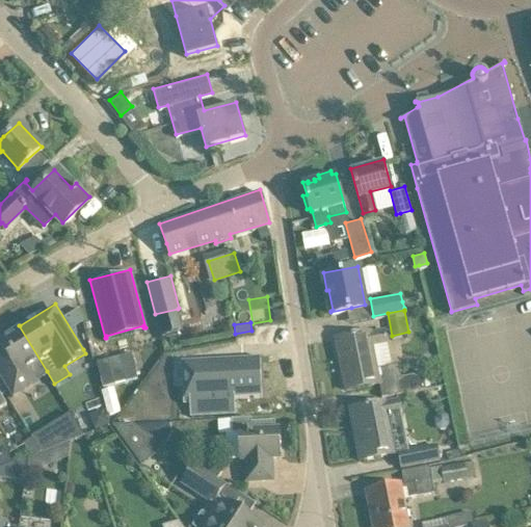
[(0,344),(3,350),(0,351),(0,371),(2,375),(12,392),(47,371),(19,325),(0,336),(0,344)]
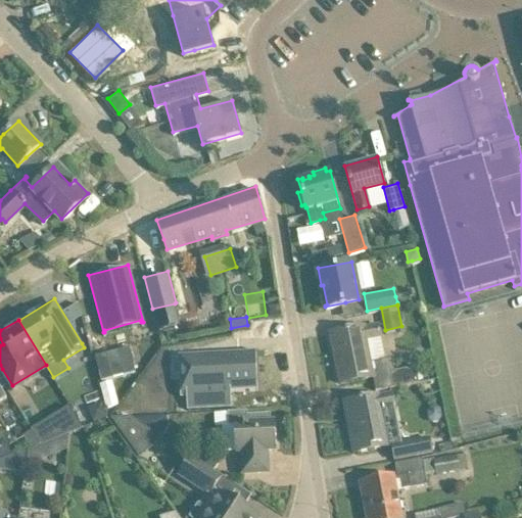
[(393,368),(391,354),(370,358),(366,336),(380,333),(377,321),(363,324),(363,323),(330,330),(333,344),(338,343),(345,379),(340,380),(340,381),(372,374),(375,387),(418,379),(415,364),(393,368)]
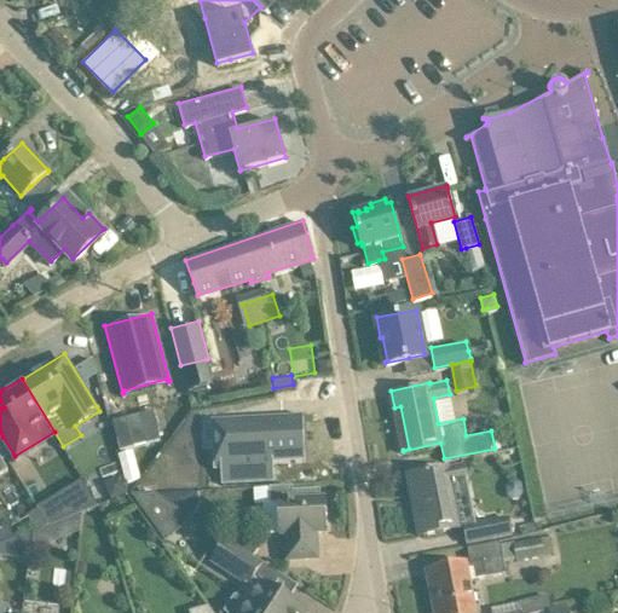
[(227,444),(212,444),(213,467),(220,466),(220,480),(273,478),(272,460),(304,457),(302,411),(226,416),(227,444)]
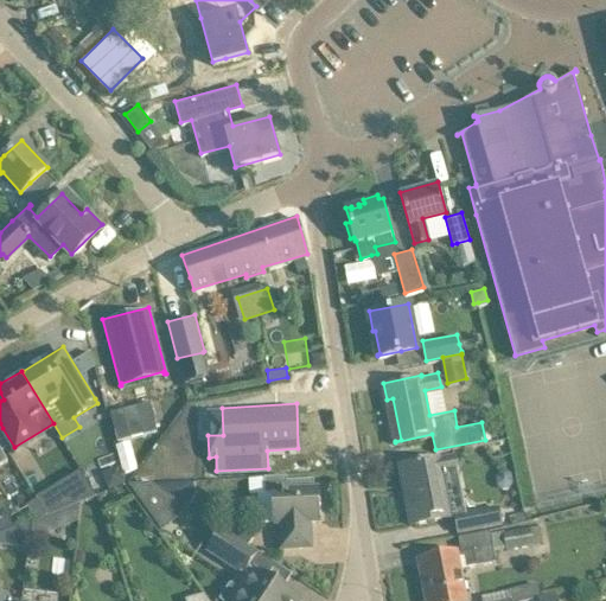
[(140,461),(126,451),(117,452),(126,480),(140,461)]
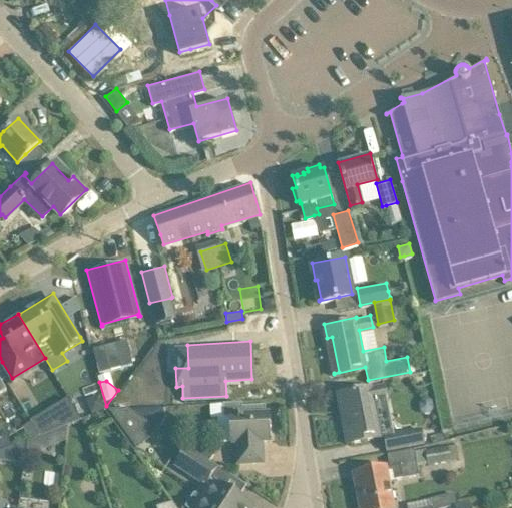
[(372,398),(386,395),(384,382),(370,385),(357,387),(337,391),(340,406),(345,405),(352,439),(347,440),(347,441),(367,437),(380,435),(372,398)]
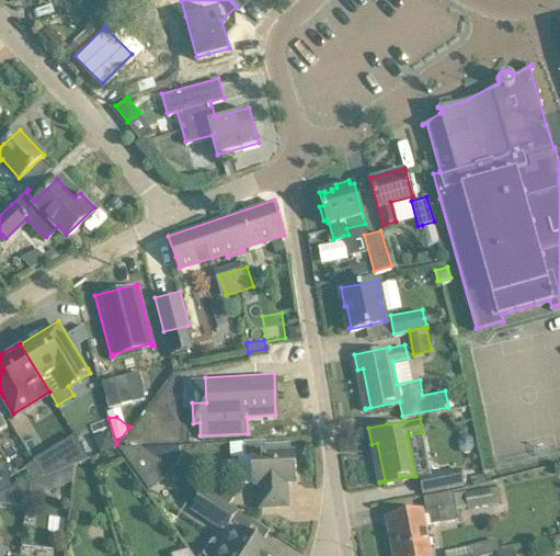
[(115,444),(109,429),(93,434),(99,451),(115,444)]
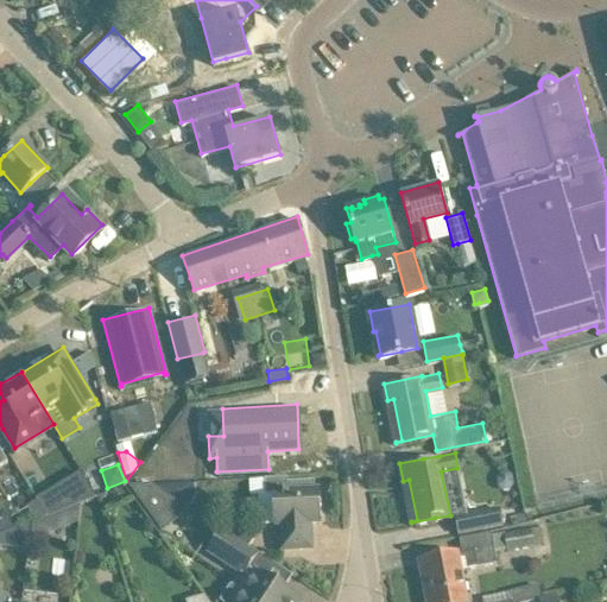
[(80,468),(35,494),(36,496),(46,513),(52,512),(70,505),(84,499),(96,494),(80,468)]
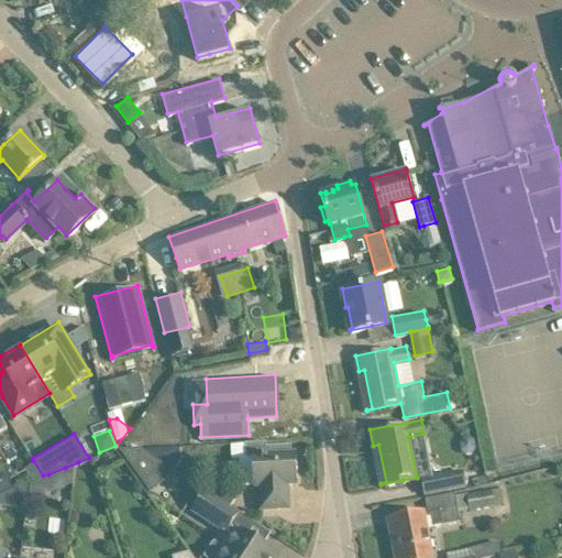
[(265,439),(244,440),(245,456),(251,455),(253,484),(259,483),(260,507),(288,506),(287,482),(297,482),(295,451),(290,451),(290,442),(265,444),(265,439)]
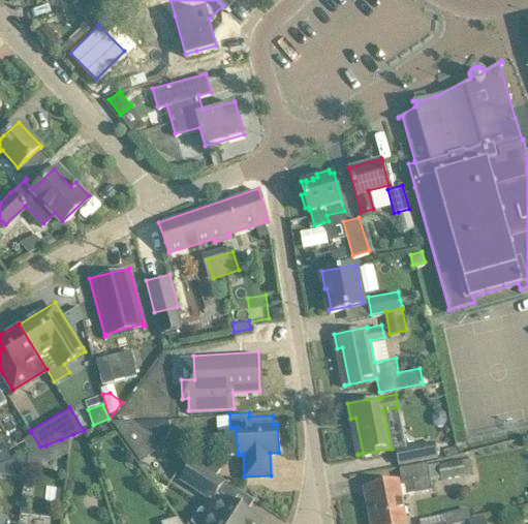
[(168,418),(129,419),(154,433),(163,439),(169,429),(168,418)]
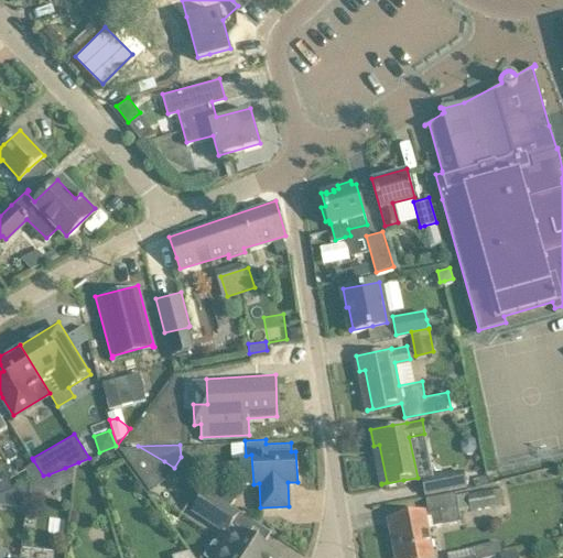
[(138,446),(118,446),(150,491),(175,468),(174,468),(164,461),(138,446)]
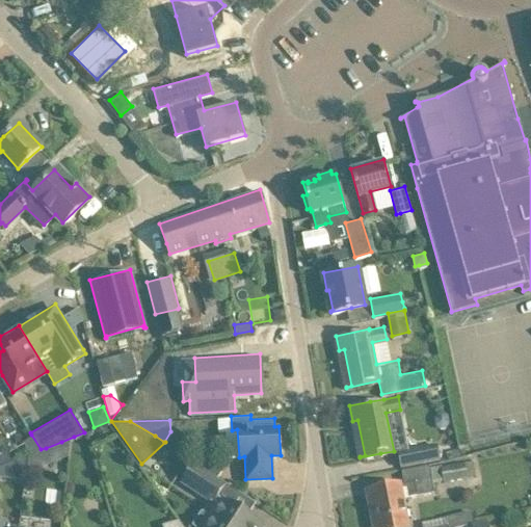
[(30,453),(41,449),(31,435),(23,440),(30,453)]
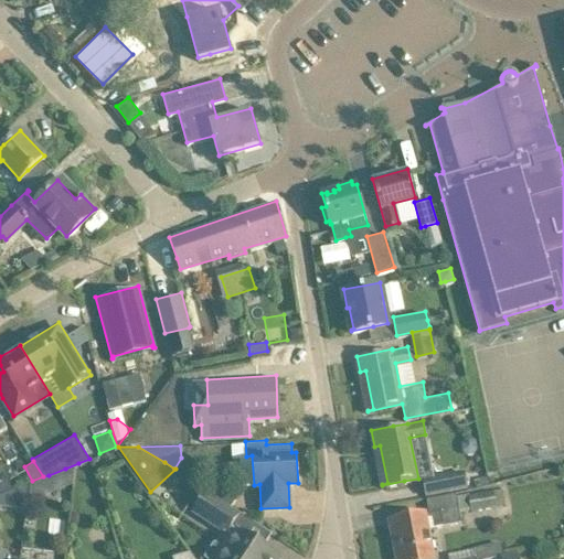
[(4,468),(0,470),(0,493),(9,490),(16,487),(14,485),(13,483),(9,476),(4,468)]
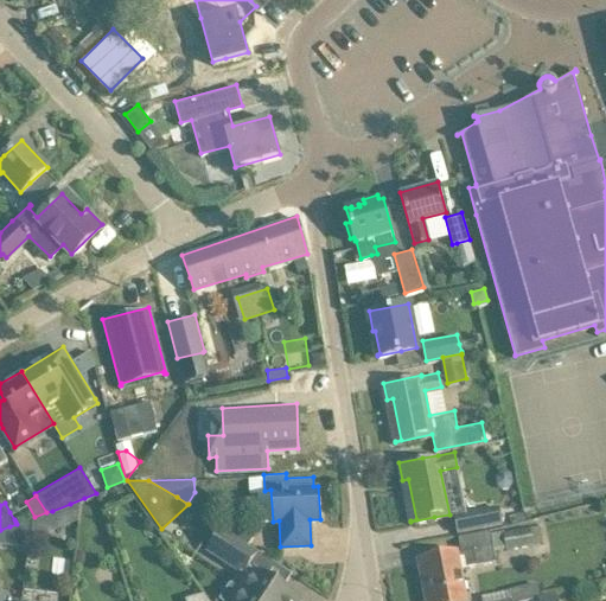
[(58,526),(76,519),(70,504),(52,511),(58,526)]
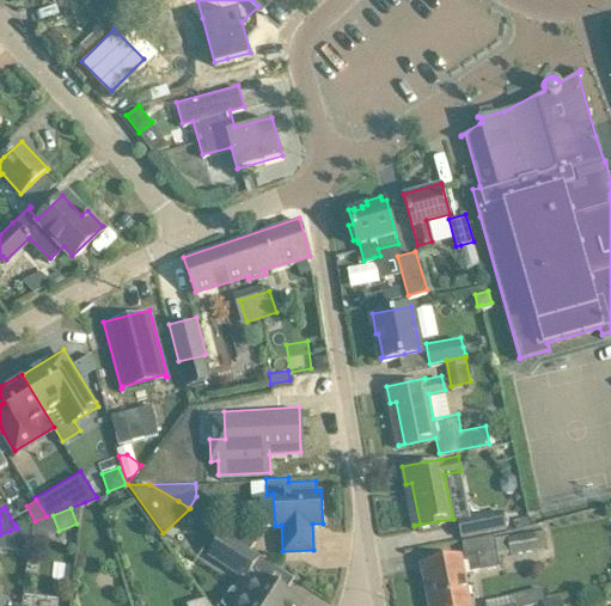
[(460,534),(506,525),(502,509),(469,516),(457,519),(460,532),(460,534)]
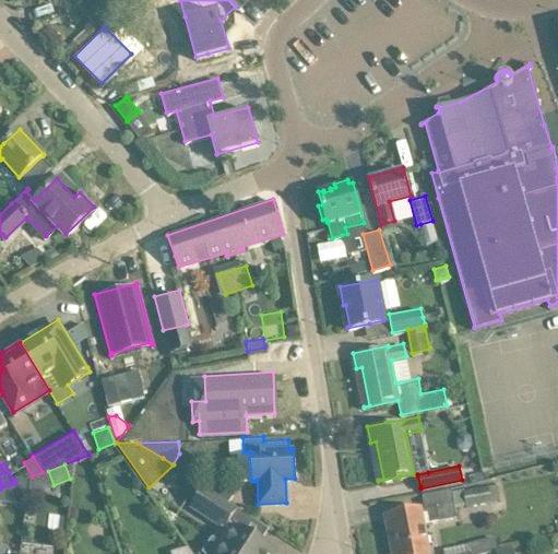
[(471,481),(485,478),(483,469),(469,472),(471,481)]
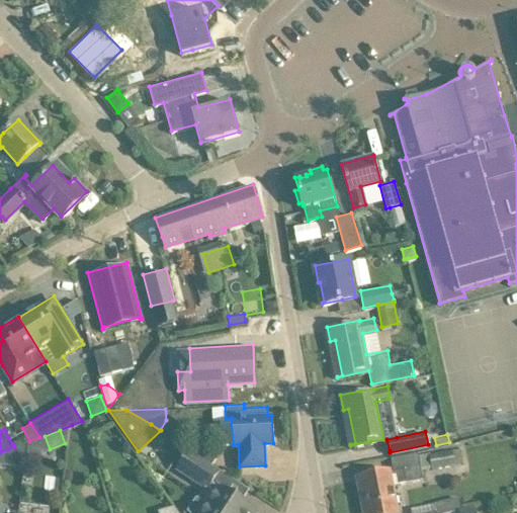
[(209,462),(216,452),(195,439),(188,448),(209,462)]
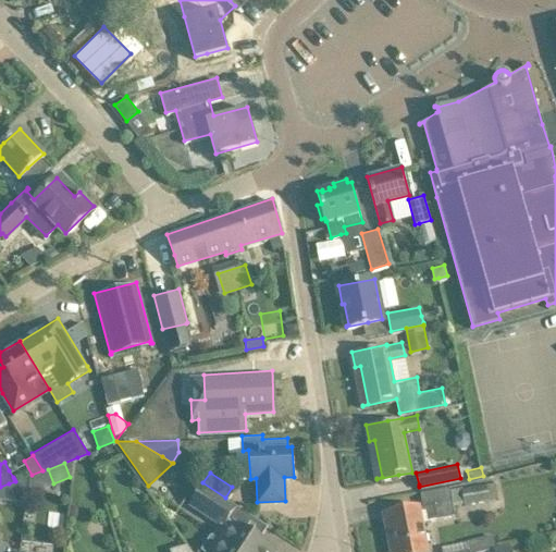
[(225,498),(202,482),(193,476),(184,489),(195,495),(190,502),(227,526),(219,539),(223,542),(217,551),(268,551),(269,551),(268,551),(271,551),(274,548),(256,536),(227,517),(235,504),(232,502),(225,498)]
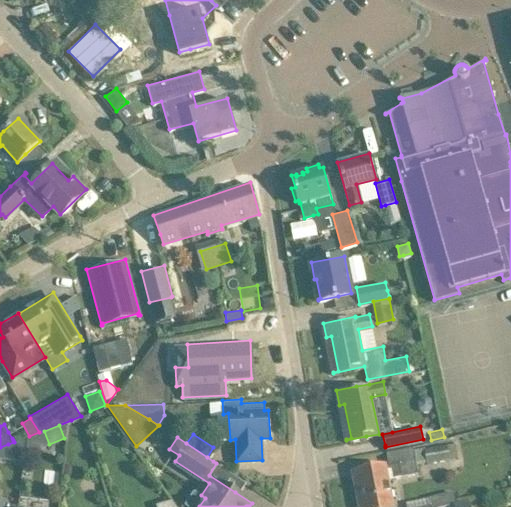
[(381,464),(352,470),(359,506),(392,506),(393,506),(390,490),(403,488),(400,471),(441,463),(436,440),(379,452),(381,464)]
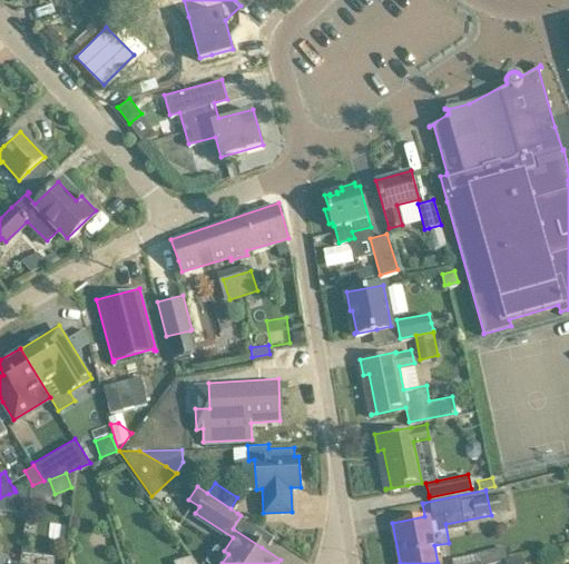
[(0,508),(6,510),(9,494),(0,497),(0,508)]
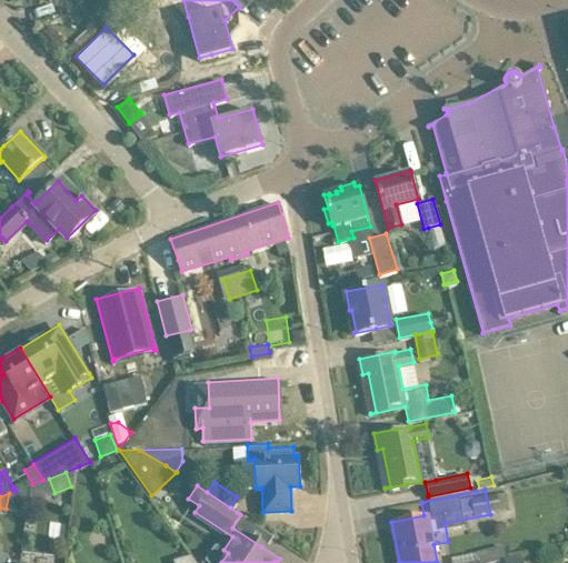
[(498,559),(507,556),(504,544),(477,550),(479,559),(480,562),(486,561),(498,559)]
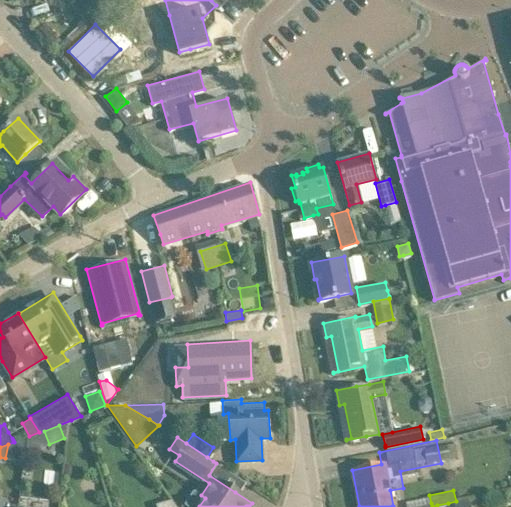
[(177,506),(171,498),(156,503),(156,506),(177,506)]
